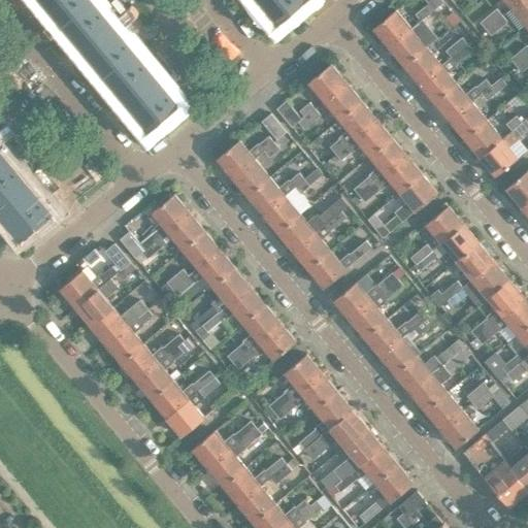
[(91,0),(36,0),(41,5),(45,2),(63,24),(91,0)]
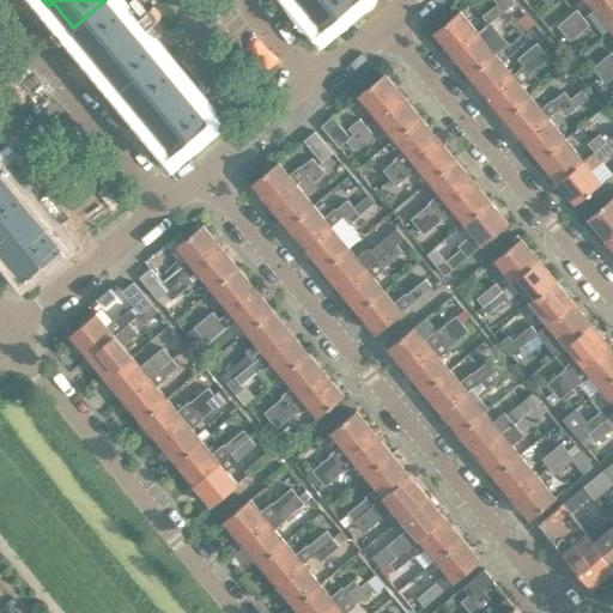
[(123,89),(159,59),(110,0),(105,0),(73,28),(93,53),(90,56),(98,67),(103,64),(123,89)]
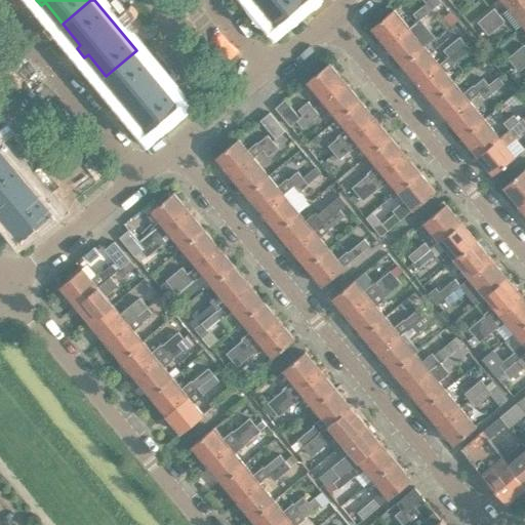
[(286,14),(304,0),(252,0),(255,3),(257,0),(258,0),(277,23),(282,17),(283,18),(287,14),(286,14)]
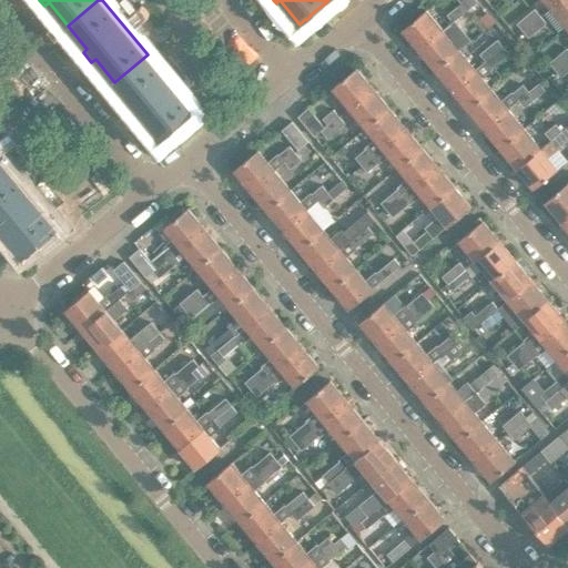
[(477,1),(475,0),(458,0),(467,10),(477,1)]
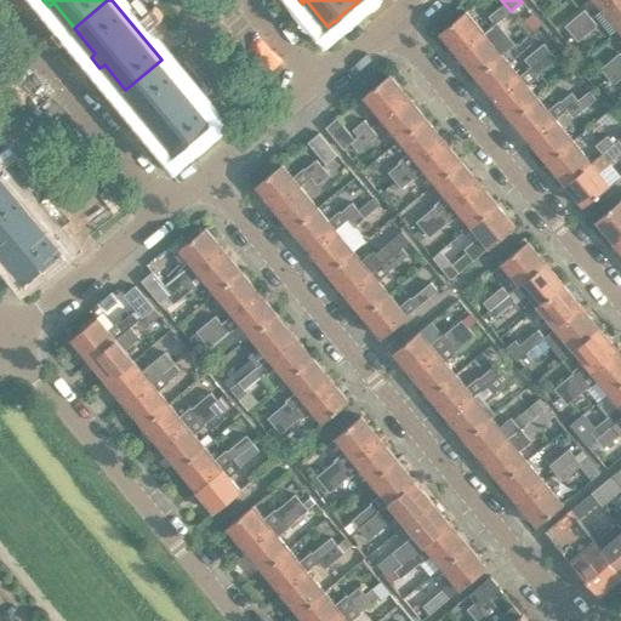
[(620,27),(620,0),(609,0),(600,7),(619,29),(620,27)]
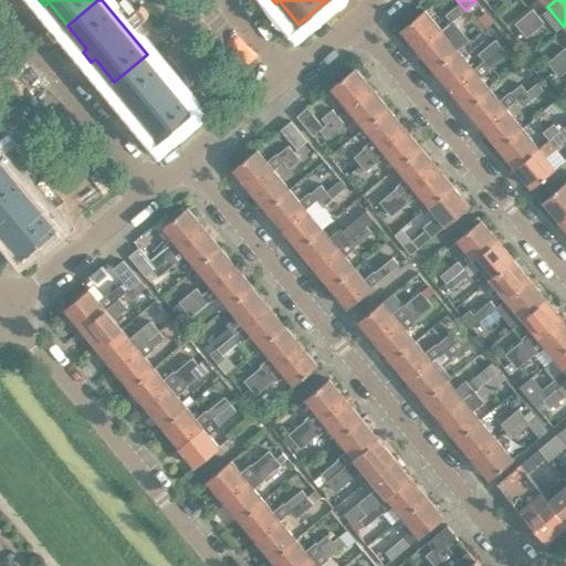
[(446,13),(451,21),(461,12),(456,6),(446,13)]
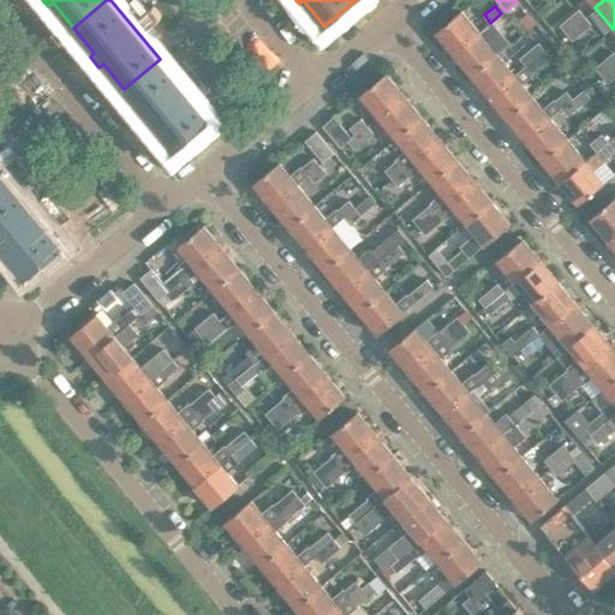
[(560,24),(566,31),(584,16),(579,9),(567,18),(560,24)]
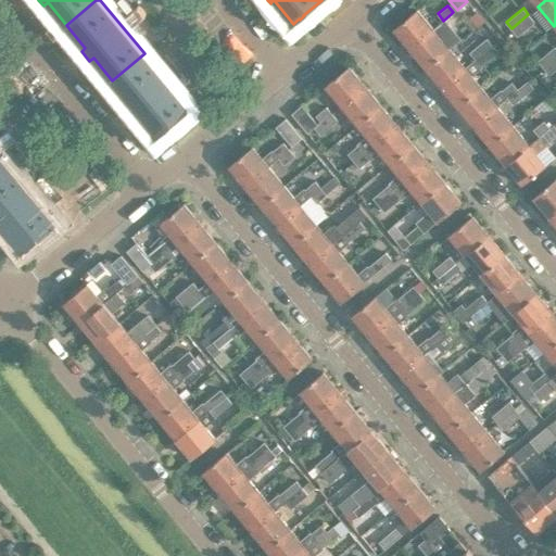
[(416,9),(393,28),(409,48),(432,28),(416,9)]
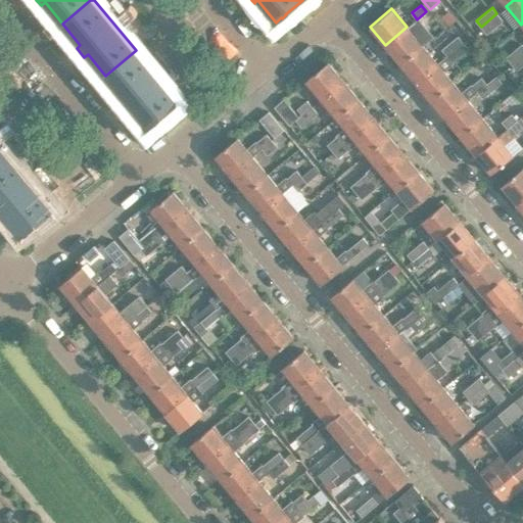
[(487,34),(503,20),(496,13),(481,27),(487,34)]
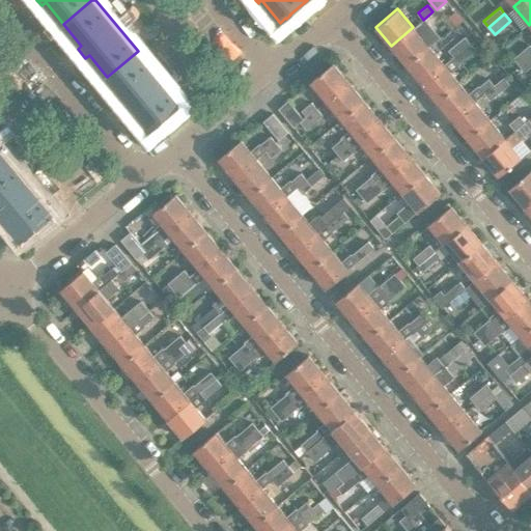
[(407,64),(428,46),(421,37),(431,29),(423,20),(413,27),(391,46),(407,64)]
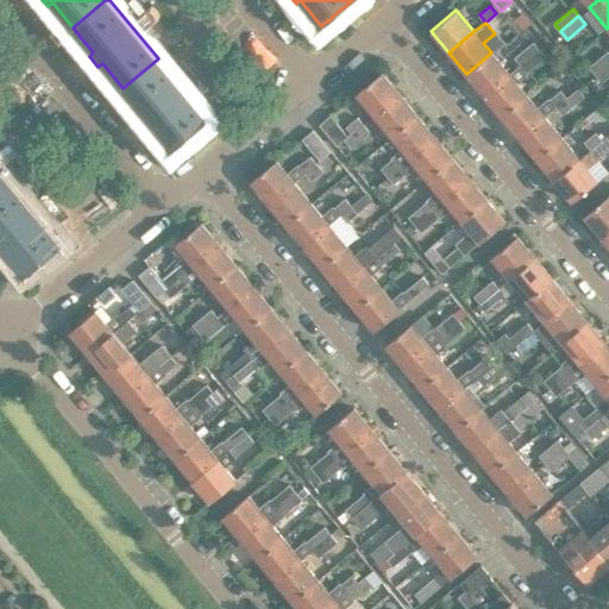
[(520,66),(539,49),(533,42),(514,57),(520,66)]
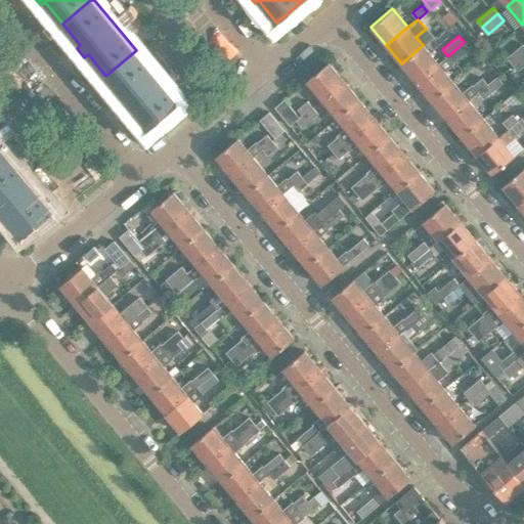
[(464,42),(447,56),(452,62),(469,49),(464,42)]
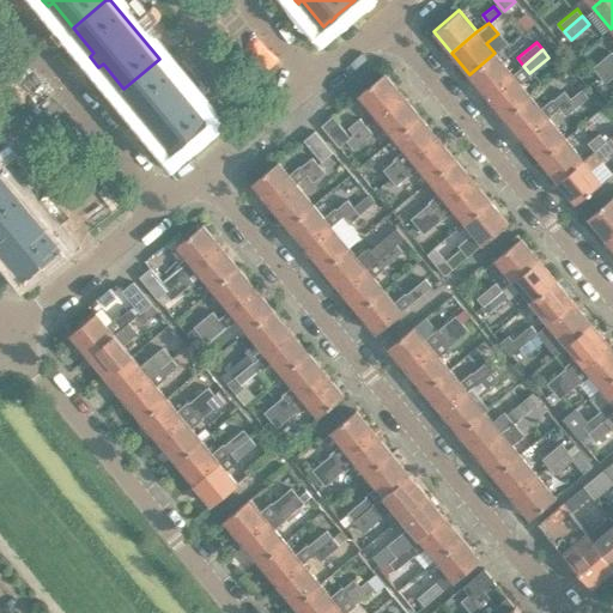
[(600,74),(612,62),(612,53),(612,52),(594,66),(600,74)]
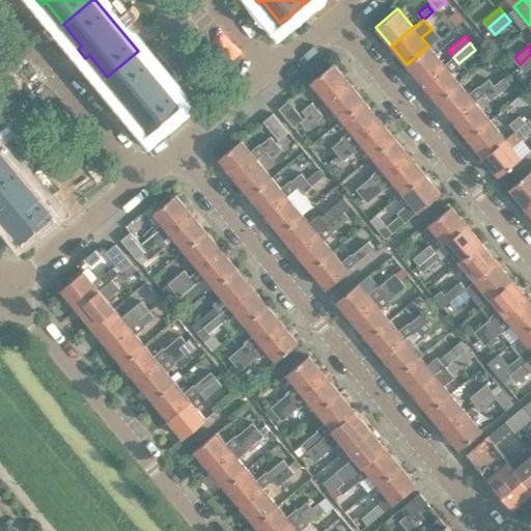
[(422,83),(444,64),(428,46),(407,64),(422,83)]
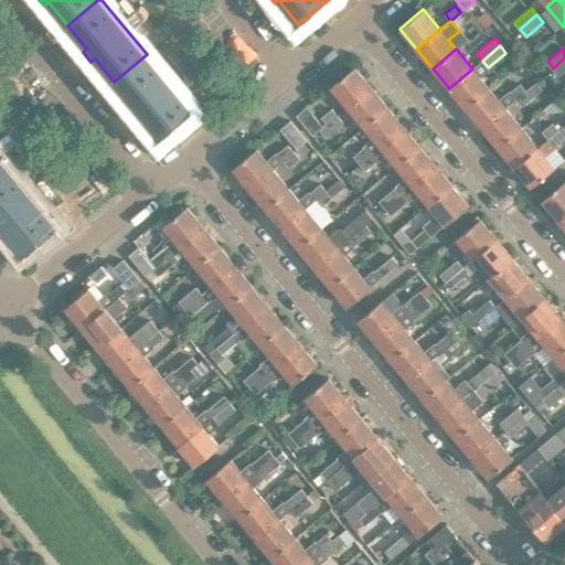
[(194,110),(147,54),(114,82),(132,105),(129,108),(137,117),(140,114),(160,138),(167,134),(171,130),(171,129),(194,110)]
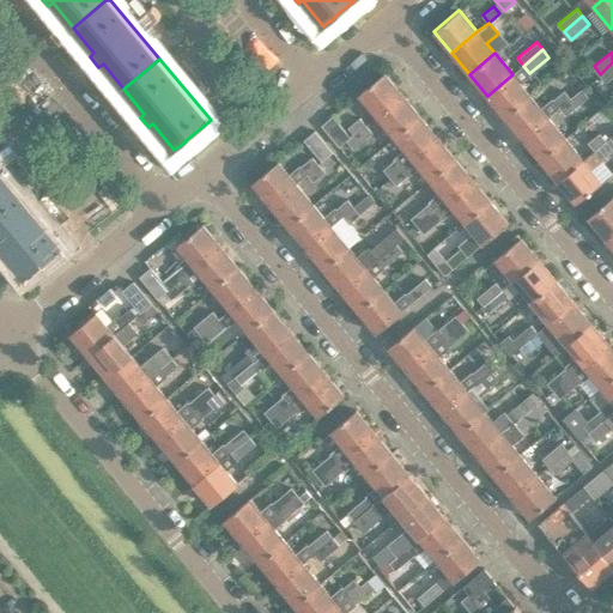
[(612,62),(600,74),(606,82),(612,74),(612,62)]
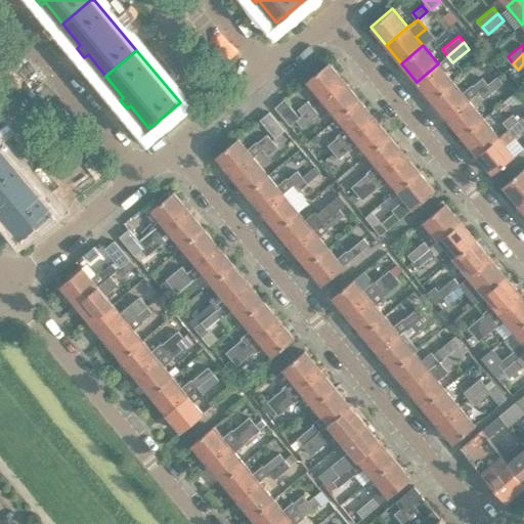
[(447,56),(438,63),(417,82),(431,100),(453,82),(444,71),(453,63),(452,62),(447,56)]
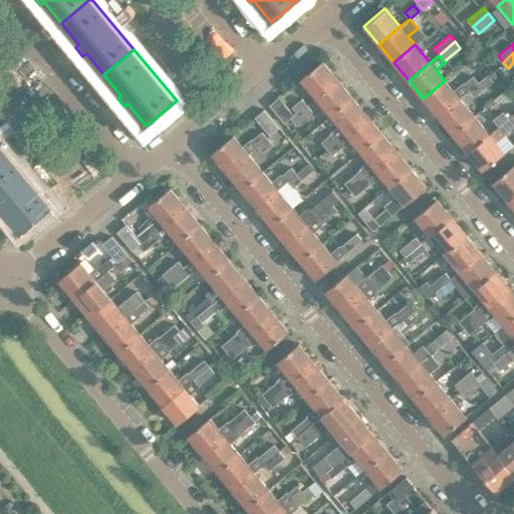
[(300,78),(315,96),(336,79),(321,61),(300,78)]
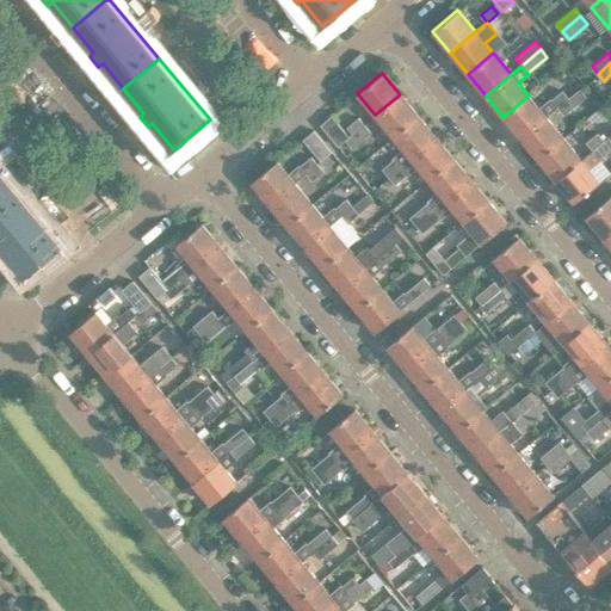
[(579,90),(568,99),(556,107),(562,116),(585,97),(579,90)]
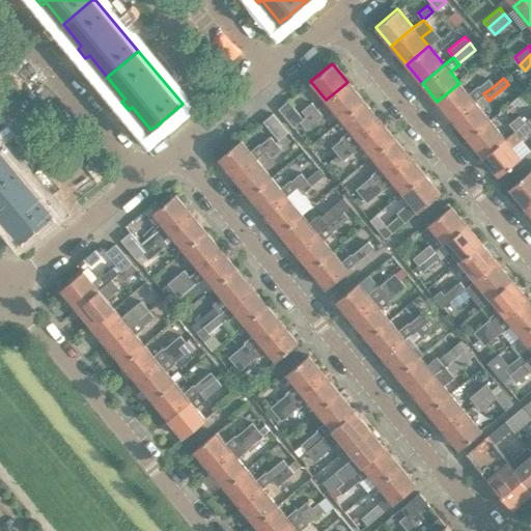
[(478,87),(483,93),(494,86),(487,79),(478,87)]
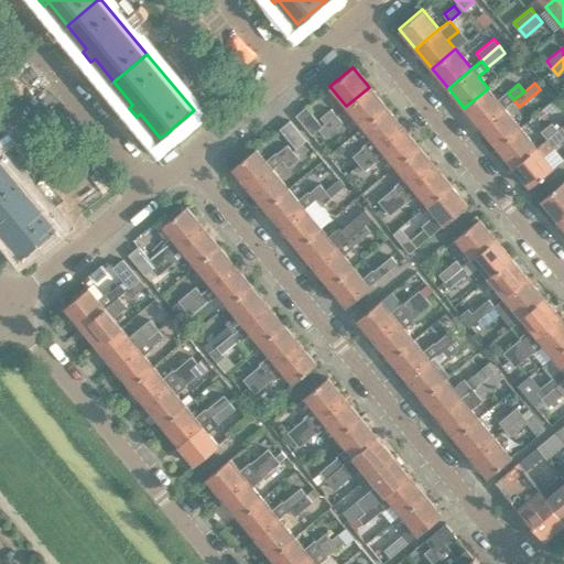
[(386,106),(369,87),(346,106),(362,126),(386,106)]
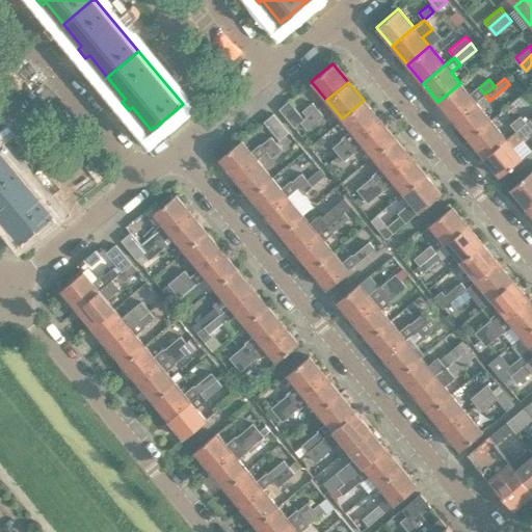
[(460,83),(437,102),(453,120),(475,102),(484,94),(479,87),(478,86),(469,94),(460,83)]
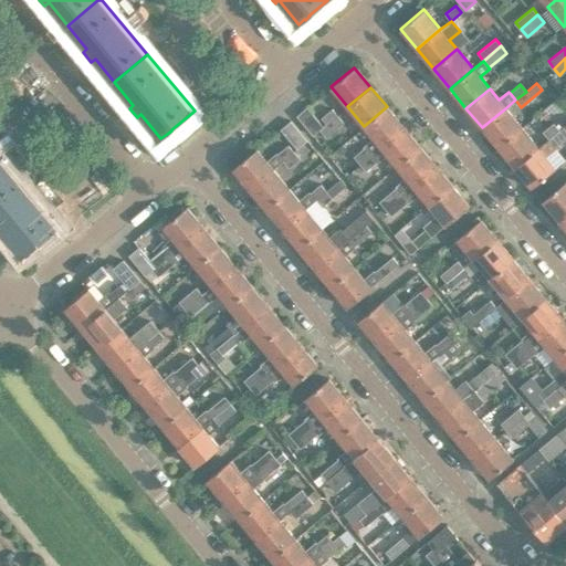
[(404,126),(387,106),(364,126),(373,138),(363,146),(364,148),(369,155),(379,146),(404,126)]
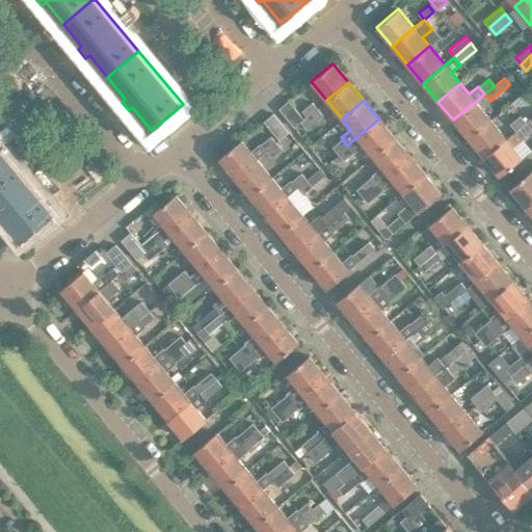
[(303,118),(288,101),(278,108),(293,127),(303,118)]
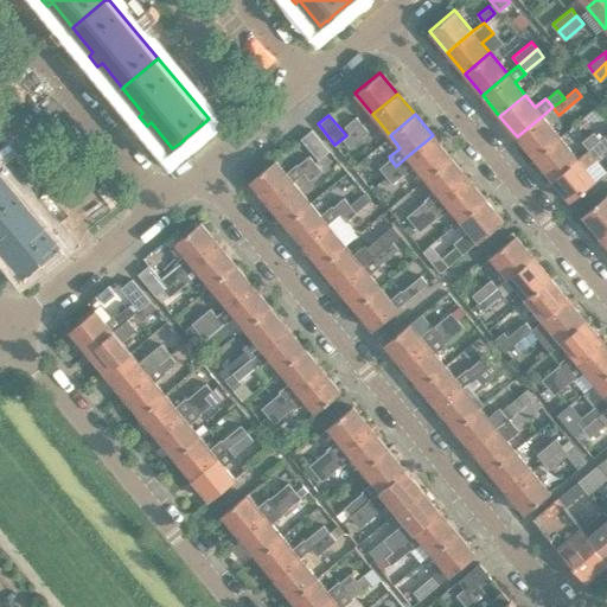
[(349,133),(350,134),(360,123),(355,116),(343,126),(349,133)]
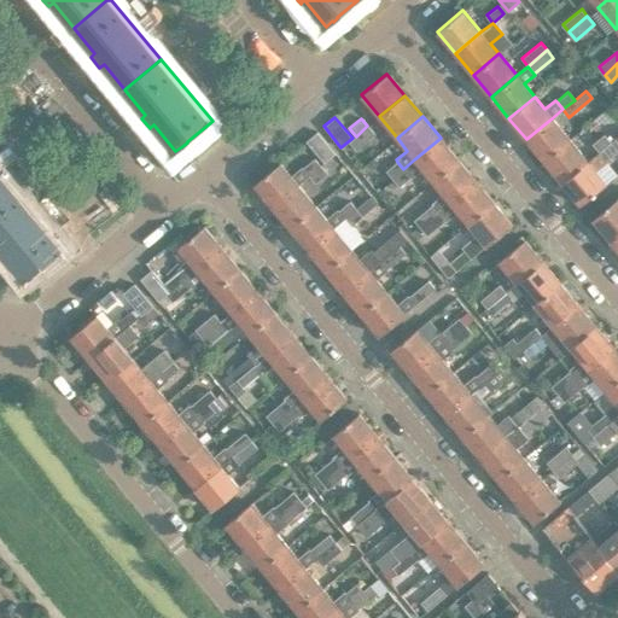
[(570,139),(552,118),(526,139),(544,161),(570,139)]
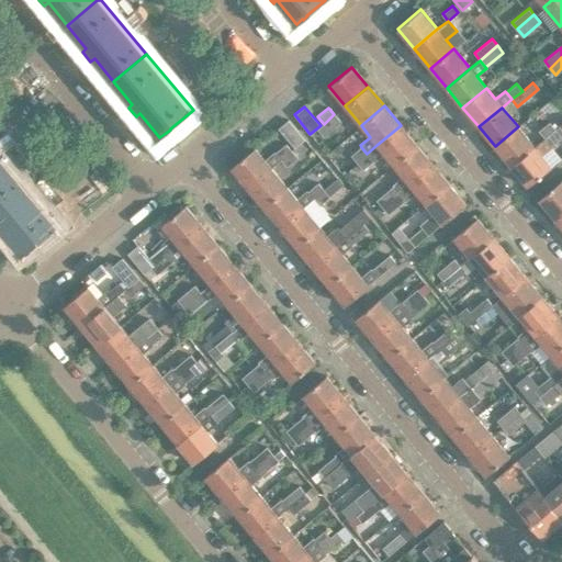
[(323,135),(339,121),(334,114),(324,124),(323,123),(321,125),(317,128),(323,135)]
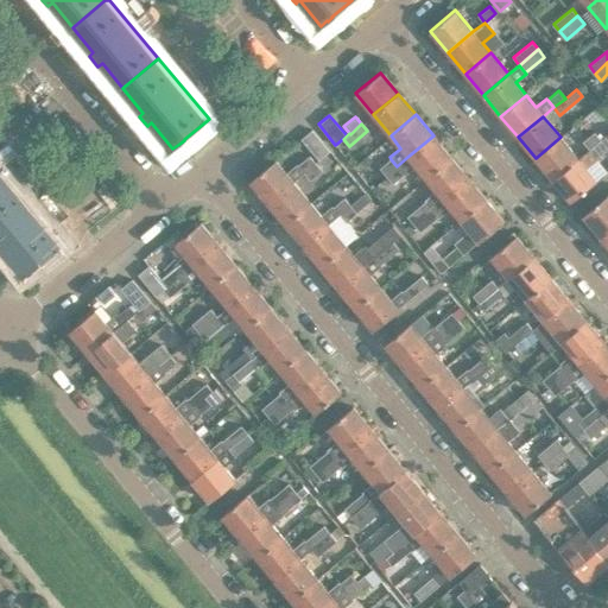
[(318,159),(329,151),(311,130),(301,139),(318,159)]
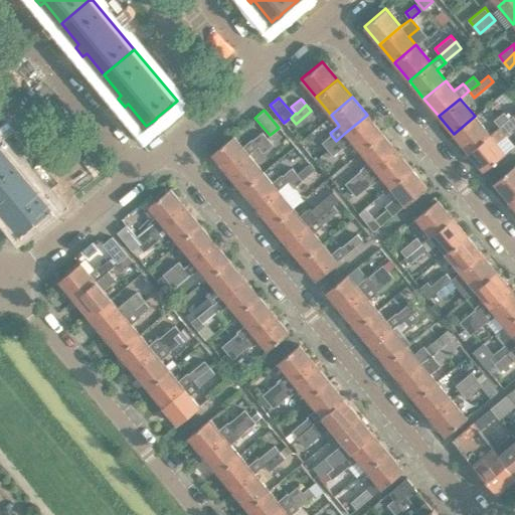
[(498,127),(509,119),(504,113),(494,121),(498,127)]
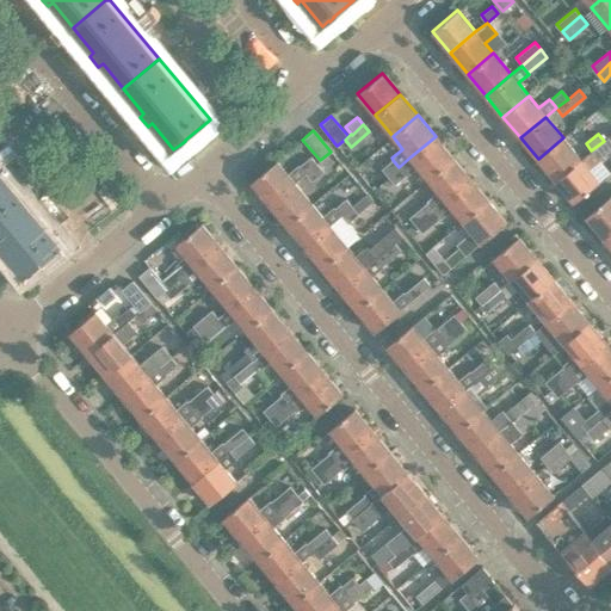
[(427,179),(454,158),(436,136),(409,158),(427,179)]
